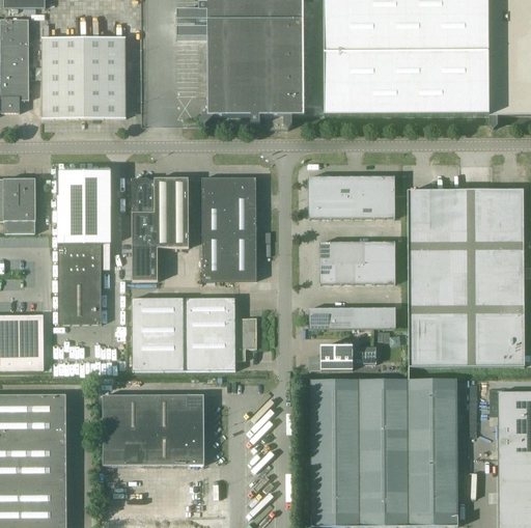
[(207,0),(208,3),(194,3),(194,11),(177,11),(177,22),(207,21),(207,29),(177,29),(177,39),(208,38),(208,101),(204,105),(208,109),(200,117),(206,123),(215,115),(219,118),(222,116),(266,115),(292,115),(307,115),(306,0),(207,0)]
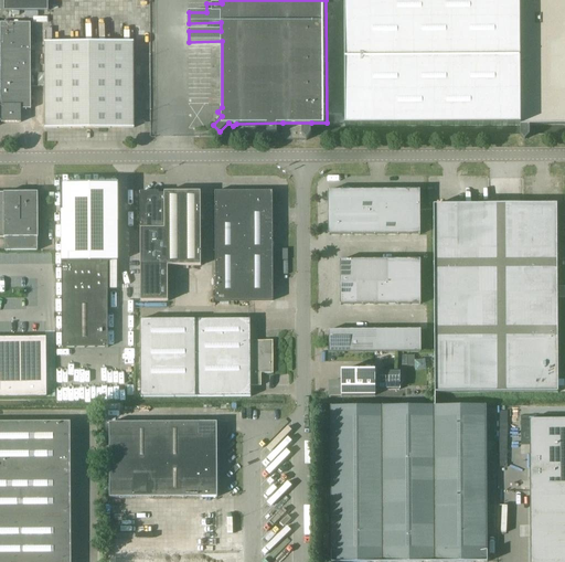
[(347,0),(349,123),(521,122),(530,122),(564,122),(564,0),(347,0)]
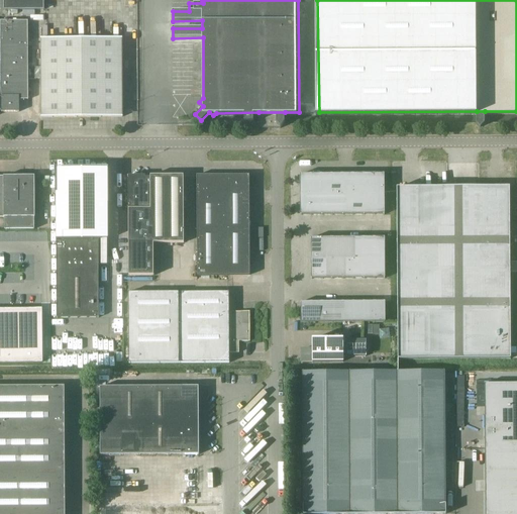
[(20,96),(29,96),(28,17),(1,17),(2,108),(20,108),(20,96)]
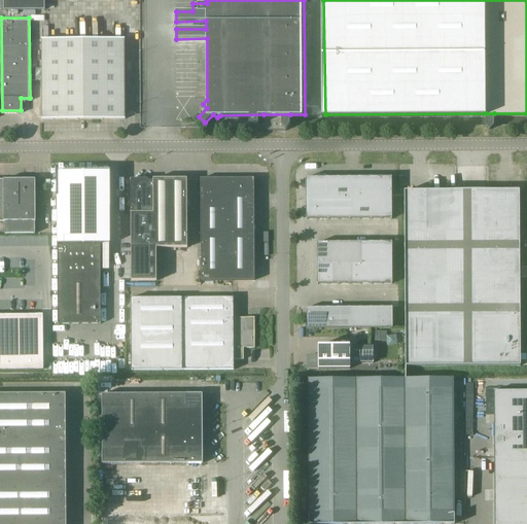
[(42,36),(43,112),(43,116),(126,115),(125,35),(42,36)]
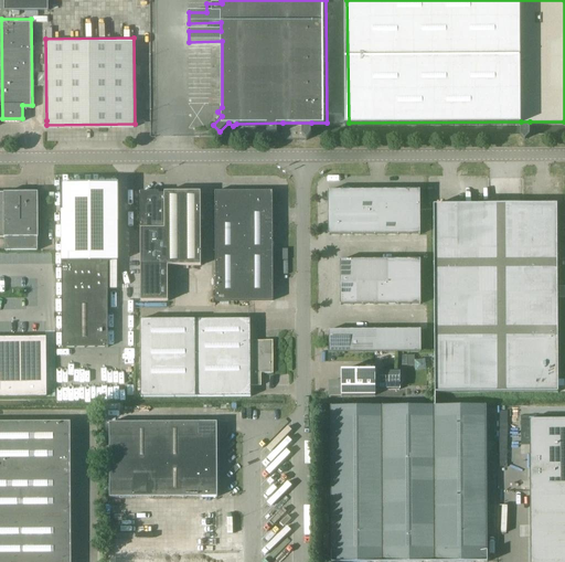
[(62,204),(61,204),(61,208),(62,208),(62,345),(108,343),(108,303),(108,286),(110,286),(110,277),(108,277),(108,258),(118,258),(118,220),(119,220),(119,216),(118,216),(118,204),(118,182),(118,181),(117,181),(63,181),(62,181),(62,182),(62,204)]
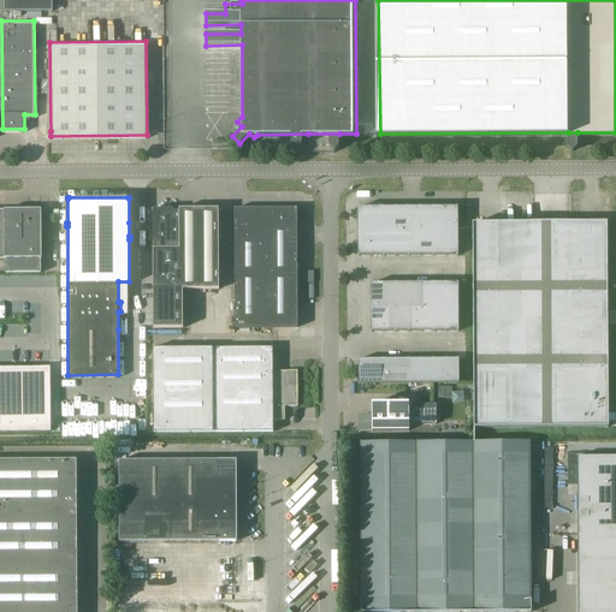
[(458,251),(458,203),(357,205),(357,253),(458,251)]
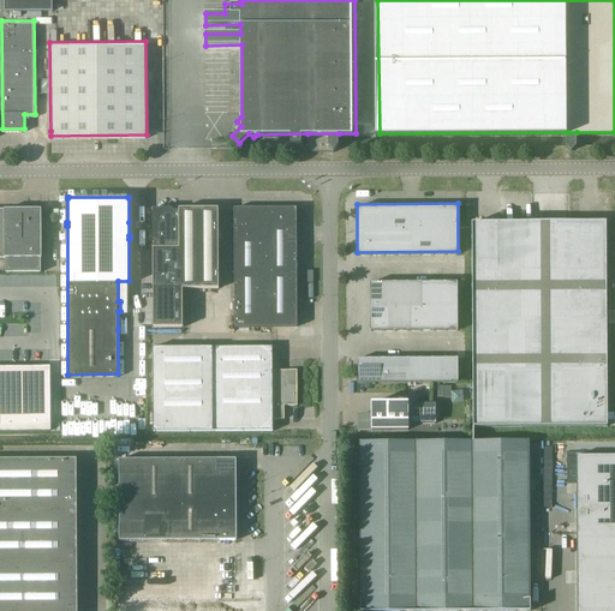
[(236,323),(297,323),(297,204),(234,205),(236,323)]
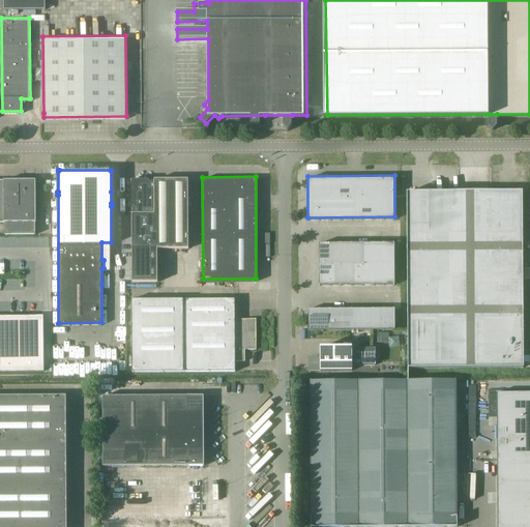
[(0,218),(5,220),(5,232),(35,232),(35,218),(35,177),(0,177),(0,218)]
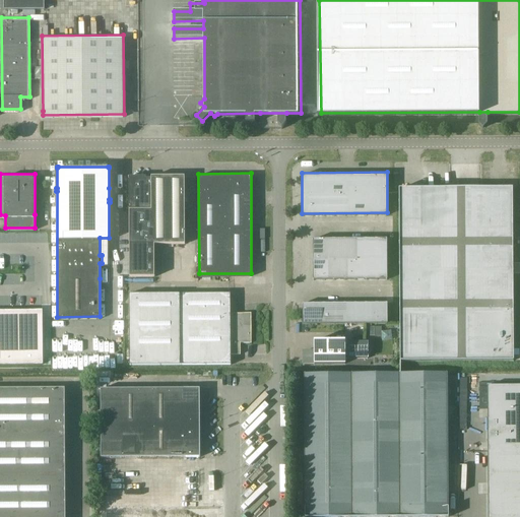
[(185,174),(145,174),(129,174),(129,203),(131,203),(131,207),(129,207),(130,274),(154,273),(154,241),(185,241),(185,174)]
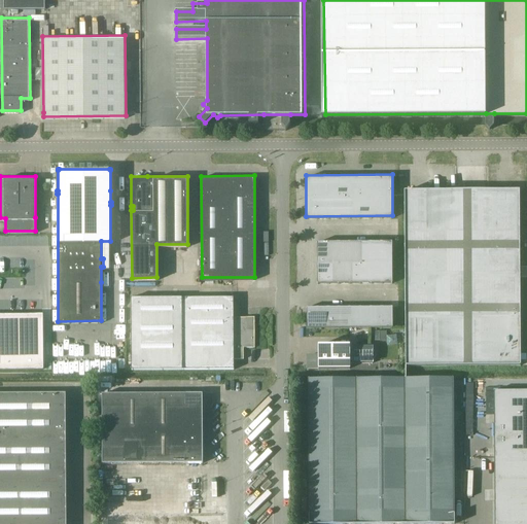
[(406,187),(407,362),(521,362),(520,187),(406,187)]
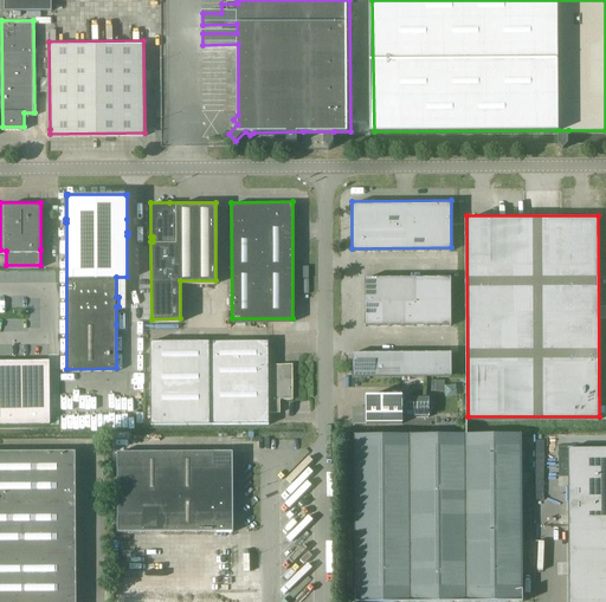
[(451,274),(365,276),(365,323),(451,322),(451,274)]
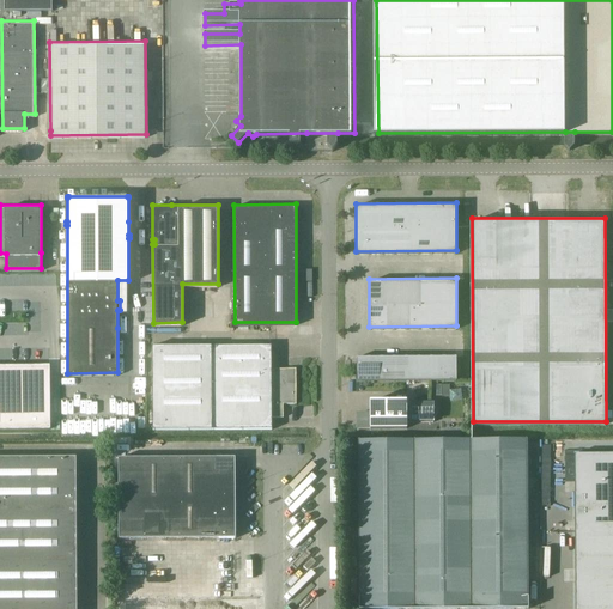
[(284,401),(296,401),(296,381),(287,381),(287,365),(272,365),(272,342),(153,342),(153,426),(272,426),(272,414),(284,414),(284,401)]
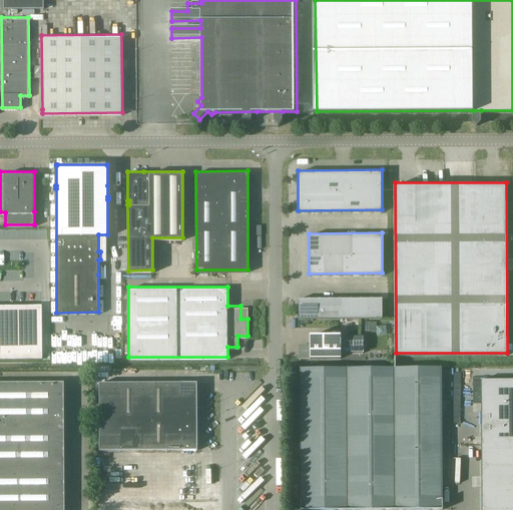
[(382,296),(299,297),(299,317),(382,317),(382,296)]
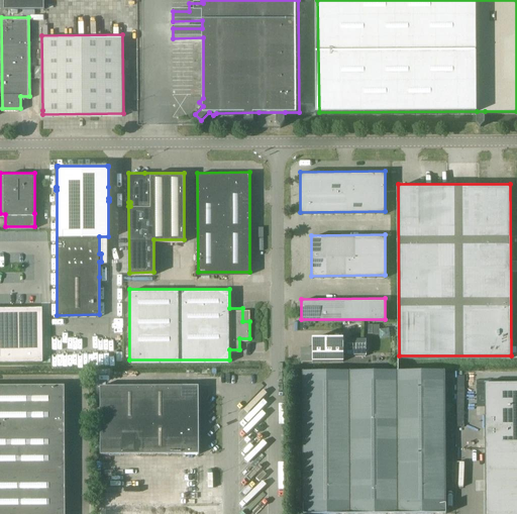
[(0,360),(42,360),(42,306),(0,305),(0,360)]
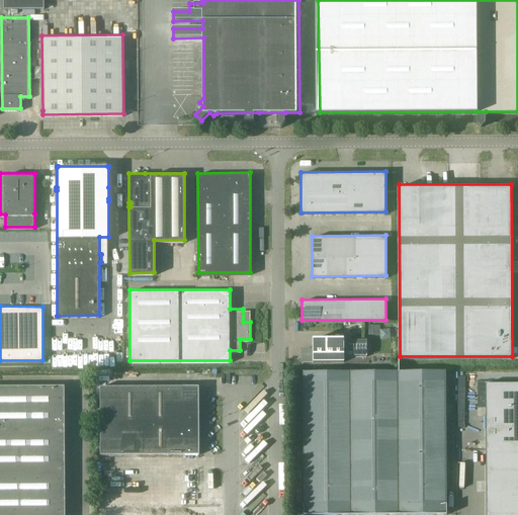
[(380,323),(365,323),(365,332),(380,332),(380,323)]
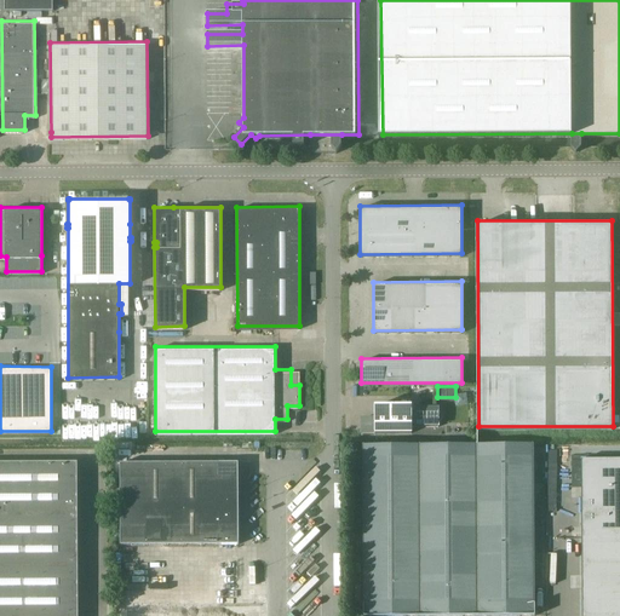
[(412,431),(413,404),(413,403),(375,403),(375,415),(362,415),(362,430),(412,431)]
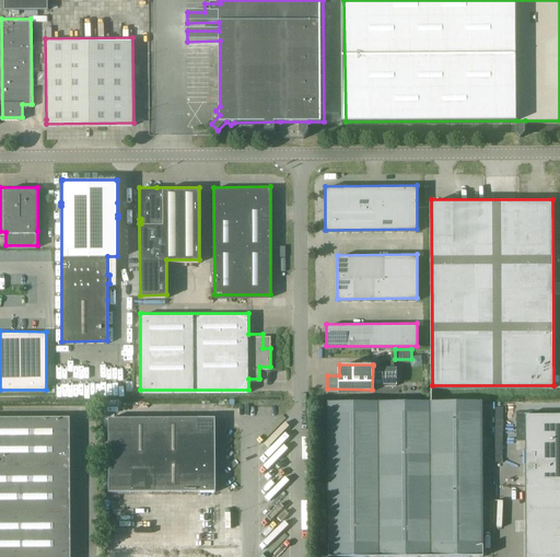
[(372,390),(397,390),(397,376),(399,374),(399,373),(399,371),(397,369),(397,368),(392,368),(392,366),(373,366),(372,390)]
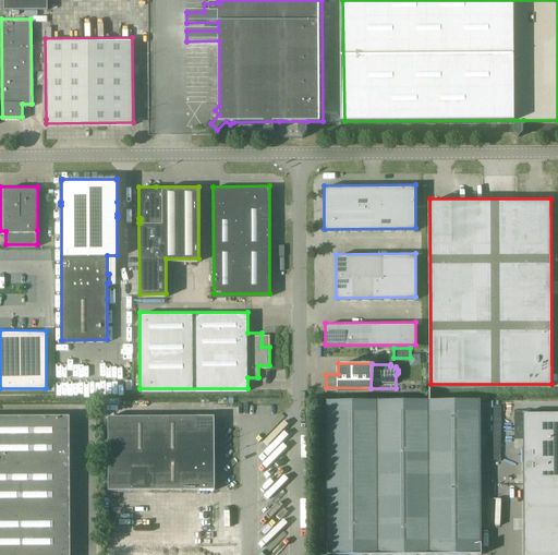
[(557,554),(557,395),(535,396),(535,410),(524,410),(524,408),(516,408),(516,429),(523,429),(523,554),(557,554)]
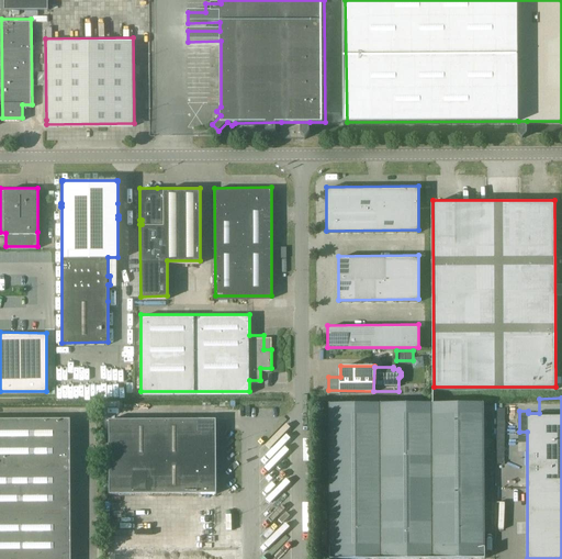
[(431,401),(433,556),(484,556),(483,400),(431,401)]
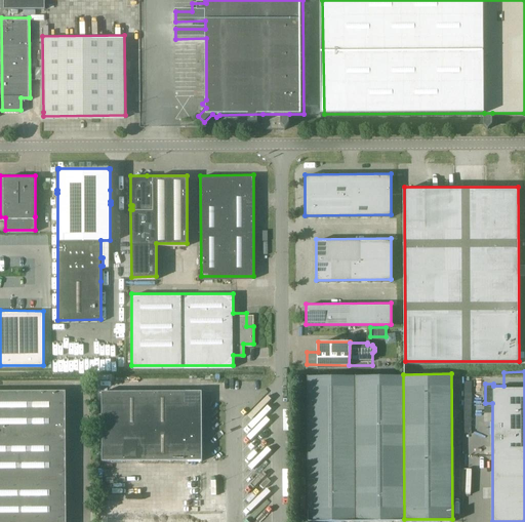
[(356,519),(355,374),(307,374),(308,520),(356,519)]
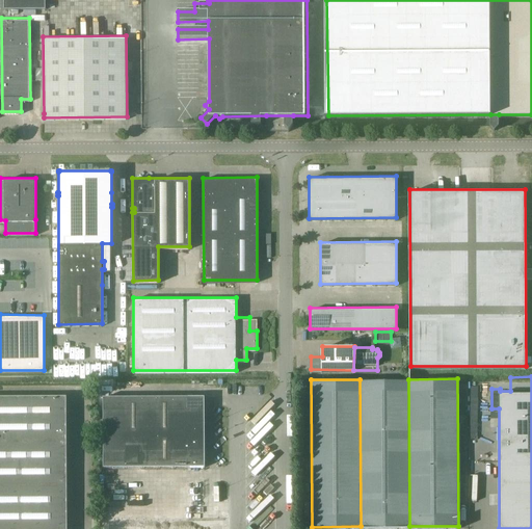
[(360,379),(361,526),(409,526),(408,379),(360,379)]
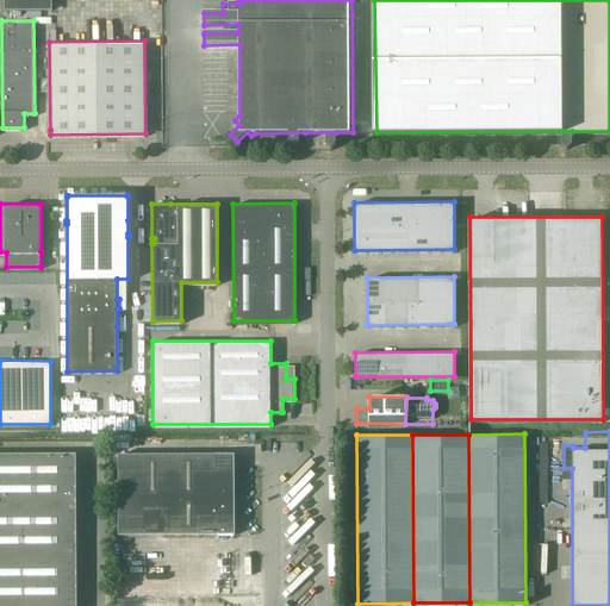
[(0,605),(76,605),(76,453),(0,451),(0,605)]
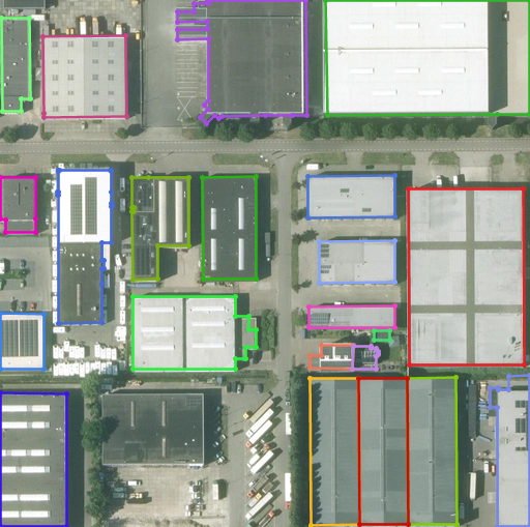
[(204,392),(102,393),(104,464),(204,463),(204,392)]
